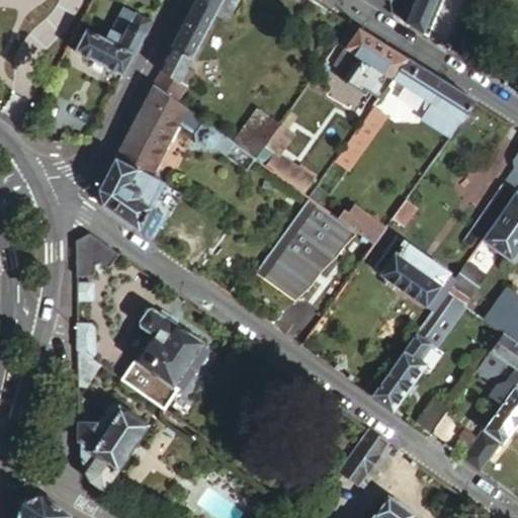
[(228,0),(194,0),(160,70),(169,77),(174,81),(177,83),(186,87),(190,81),(182,77),(216,13),(223,11),(228,0)]
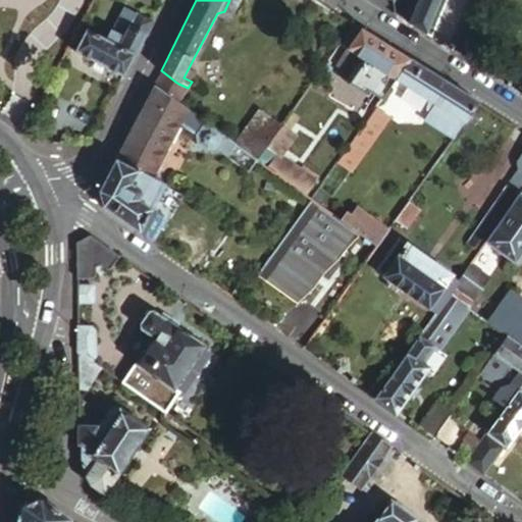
[(427,33),(439,3),(440,0),(417,0),(408,23),(426,35),(427,33)]
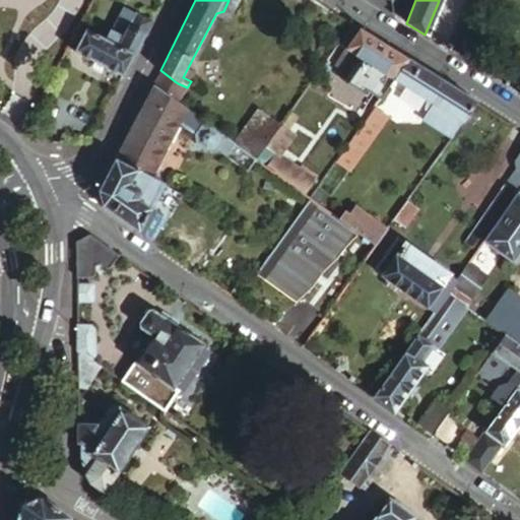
[(454,8),(438,3),(426,33),(447,41),(454,8)]
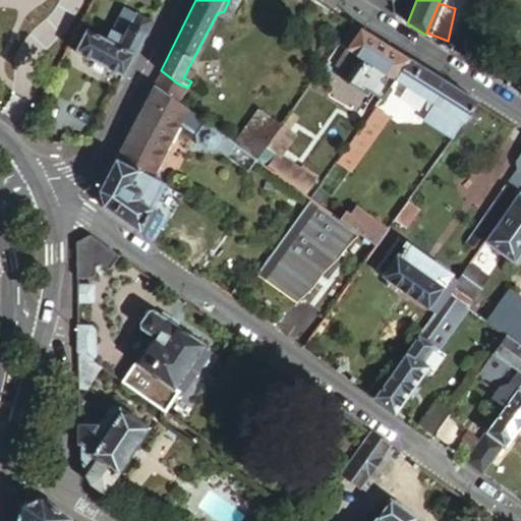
[(125,77),(154,22),(124,7),(107,42),(89,32),(77,53),(125,77)]
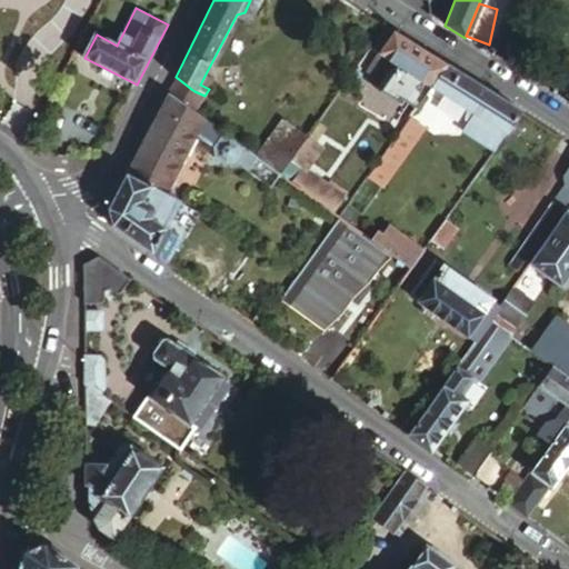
[(446,65),(386,28),(371,49),(396,65),(417,78),(400,103),(396,109),(409,118),(430,87),(446,65)]
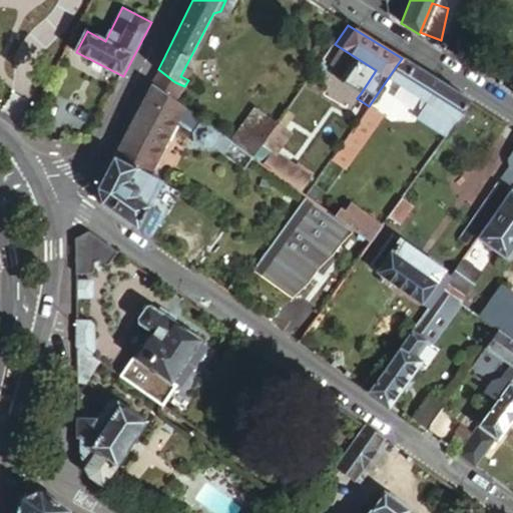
[(376,70),(357,58),(342,81),(361,93),(376,70)]
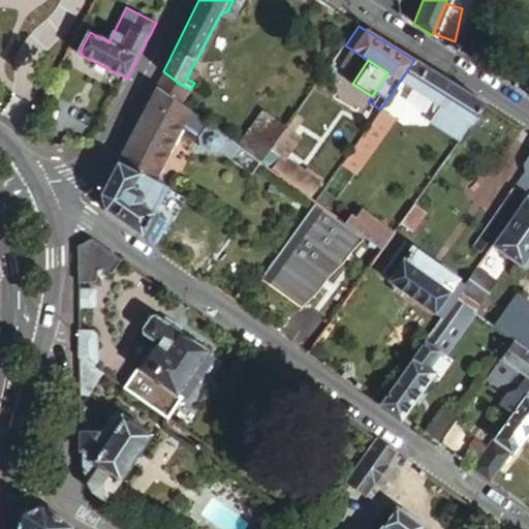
[(485,104),(414,60),(400,81),(438,105),(429,121),(459,141),(485,104)]
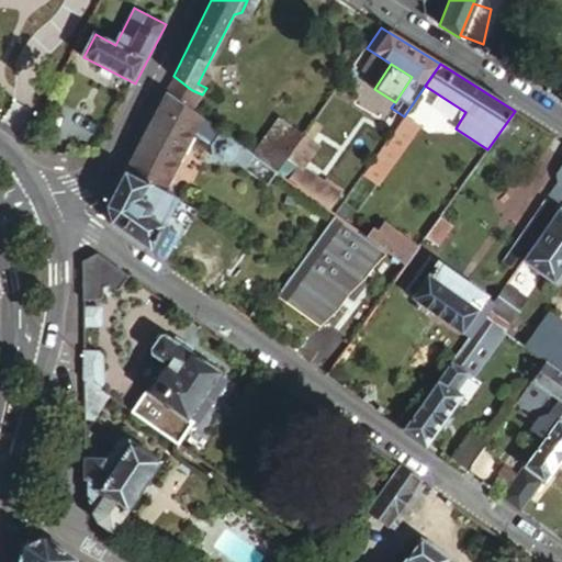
[(173,76),(167,90),(193,110),(202,94),(192,90),(189,88),(183,83),(173,76)]
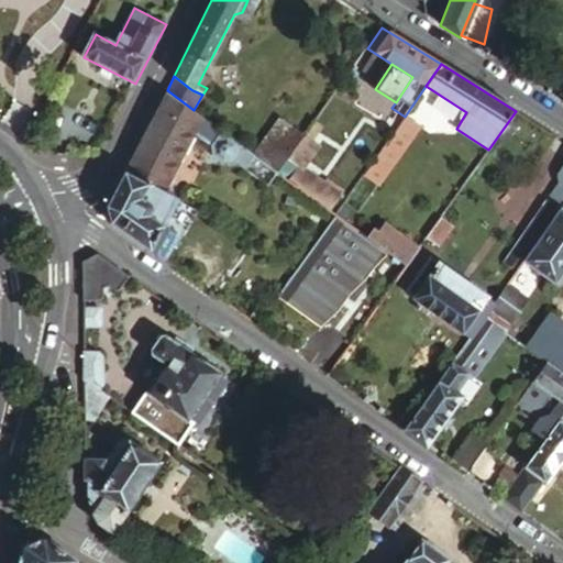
[(194,110),(167,90),(109,207),(113,221),(168,260),(186,235),(170,223),(194,191),(178,179),(175,184),(162,174),(188,140),(195,144),(203,130),(227,146),(231,150),(229,153),(230,161),(242,168),(252,165),(274,180),(282,172),(255,153),(194,110)]
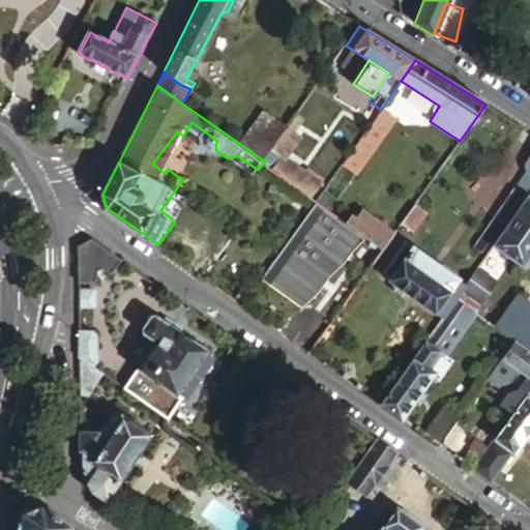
[(266,107),(240,144),(265,162),(275,147),(290,125),(266,107)]
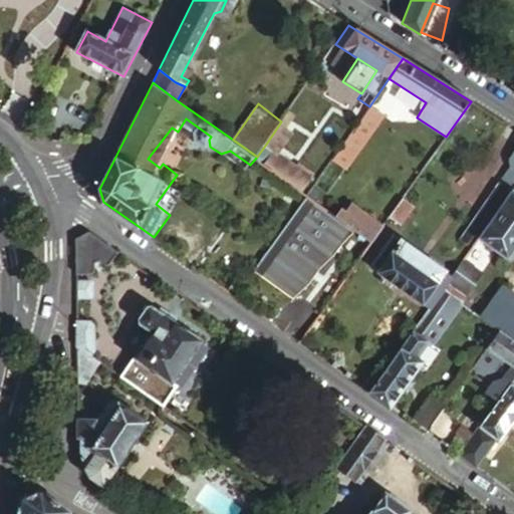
[(377,111),(369,106),(334,157),(343,162),(377,111)]
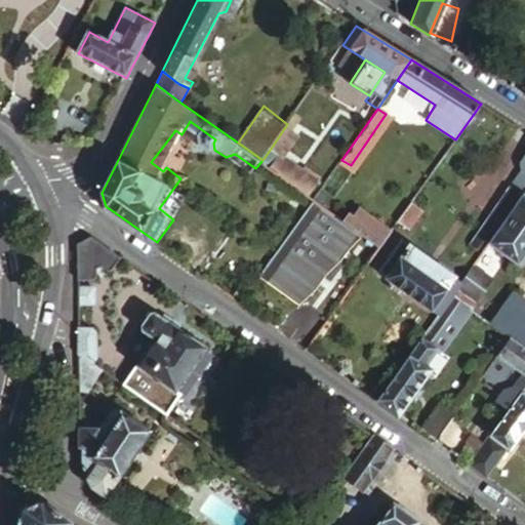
[(180,178),(211,136),(190,121),(182,134),(175,130),(151,162),(163,171),(166,167),(180,178)]
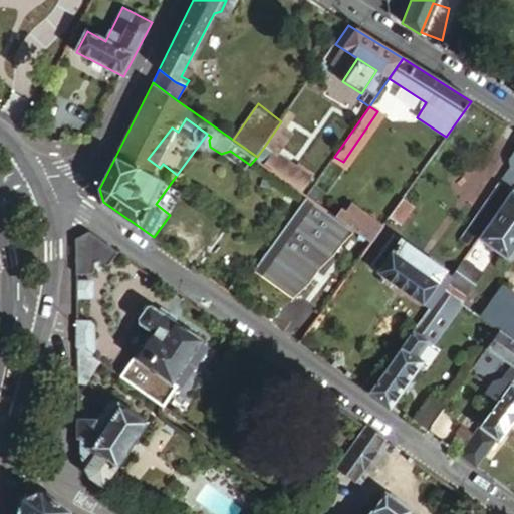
[(267,143),(257,157),(266,163),(275,149),(267,143)]
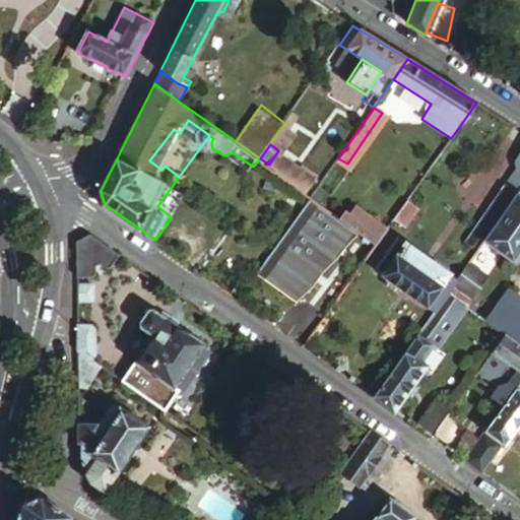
[(519,148),(510,164),(511,172),(466,235),(474,241),(479,233),(485,237),(518,190),(519,187),(519,148)]
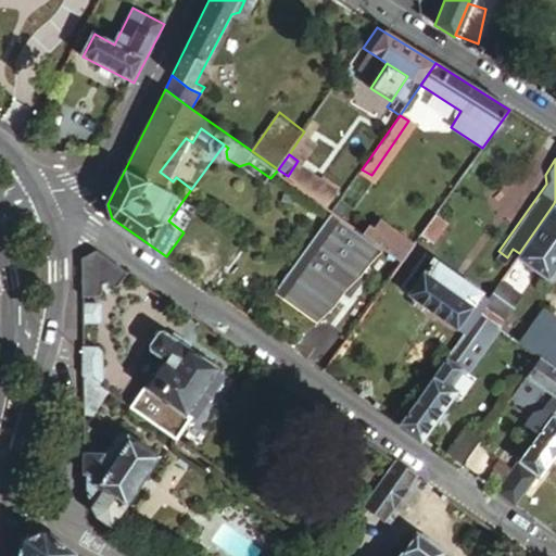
[(555,268),(555,204),(554,203),(519,253),(552,275),(555,268)]
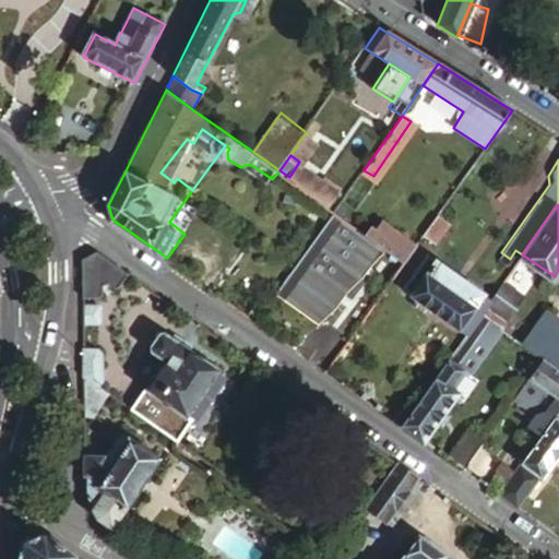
[(452,218),(441,210),(427,230),(439,238),(452,218)]
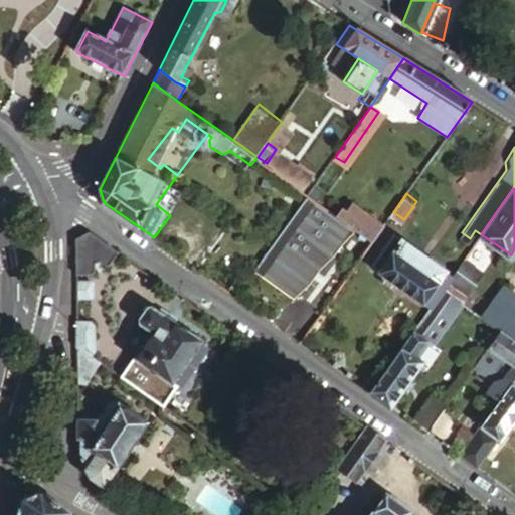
[(374,238),(382,227),(350,205),(343,216),(374,238)]
